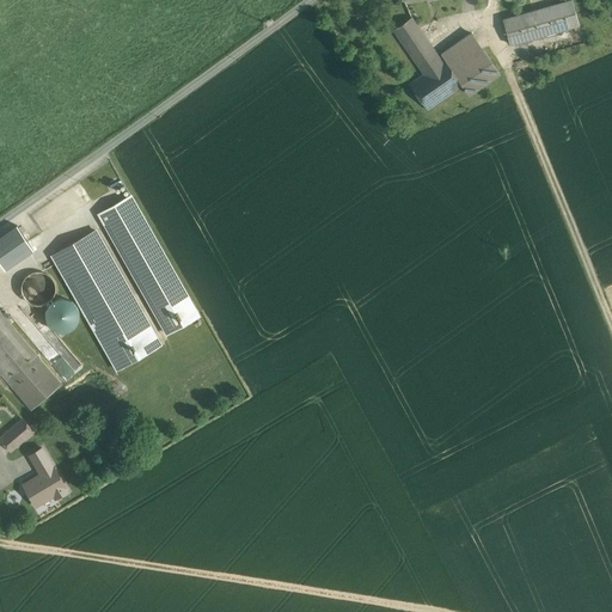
[(571,0),(570,0),(503,19),(510,44),(579,24),(571,0)]
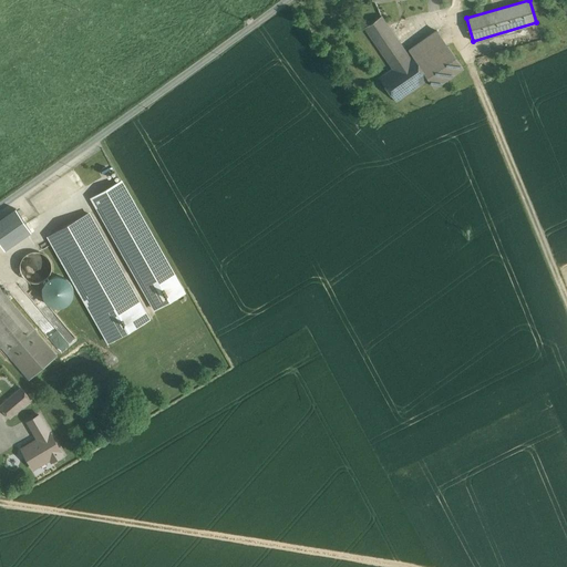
[(387,22),(381,16),(364,28),(392,69),(410,57),(399,41),(387,22)]
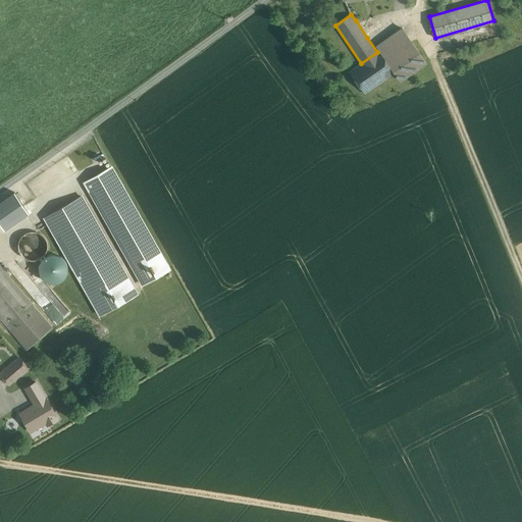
[(356,20),(367,38),(373,34),(361,17),(356,20)]
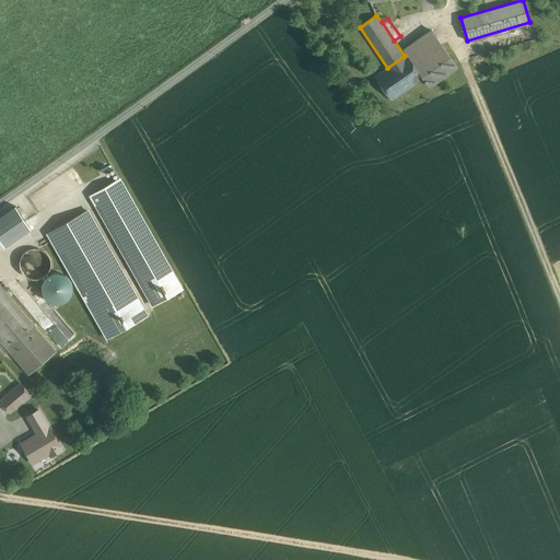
[(431,30),(404,49),(407,54),(405,56),(387,68),(374,77),(392,101),(423,78),(430,86),(457,67),(431,30)]
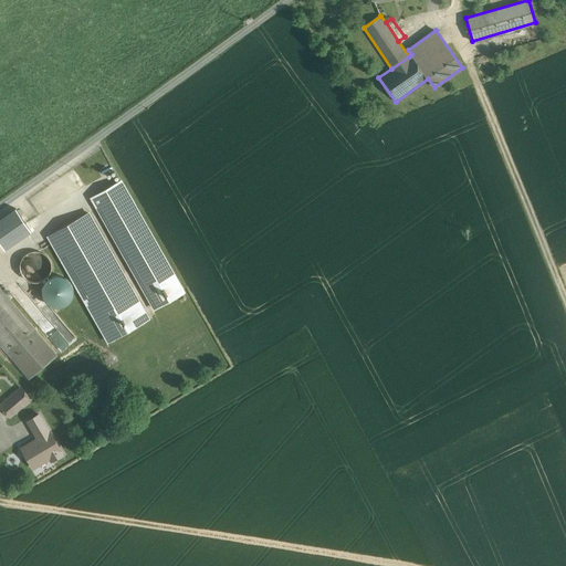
[(184,292),(121,181),(92,198),(155,308),(184,292)]
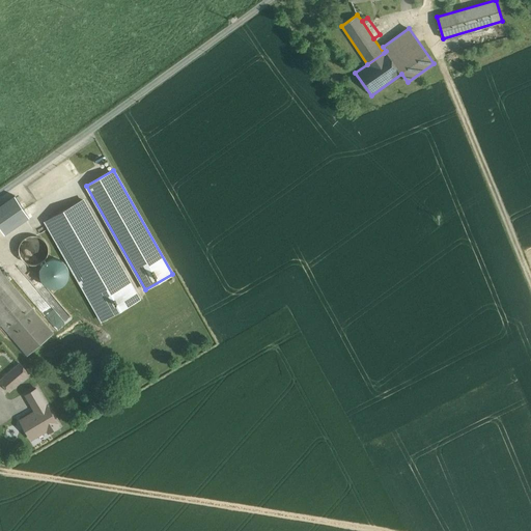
[(83,199),(46,221),(102,320),(139,299),(83,199)]
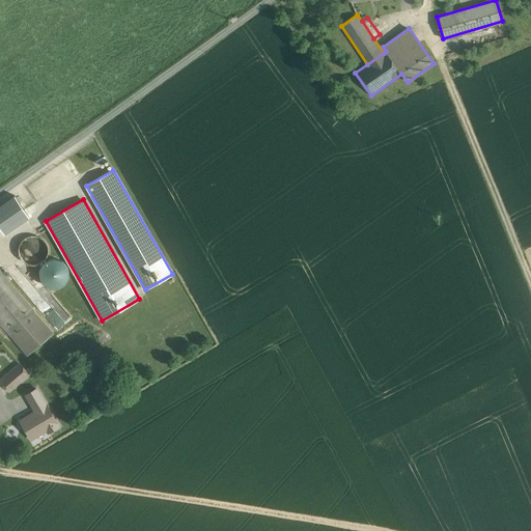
[(48,255),(49,249),(48,244),(45,239),(39,235),(34,234),(28,235),(23,239),(20,244),(19,250),(20,255),(24,260),(28,263),(34,264),(39,263),(45,260),(48,255)]
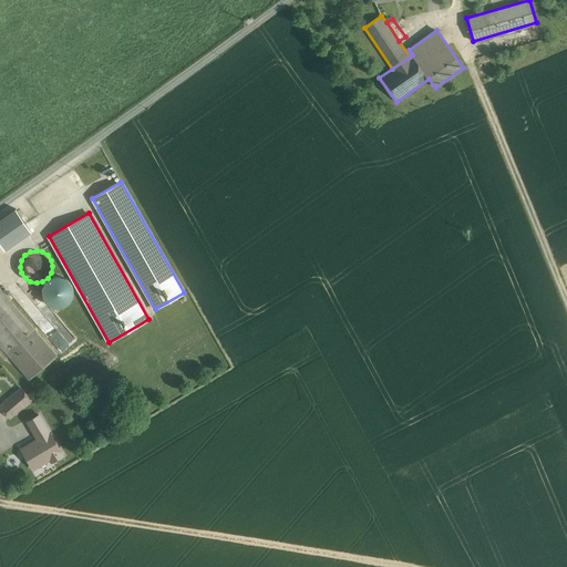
[(73,298),(74,291),(73,286),(70,280),(64,277),(58,276),(52,277),(47,280),(43,286),(42,291),(43,298),(47,302),(52,307),(59,308),(64,306),(70,302),(73,298)]
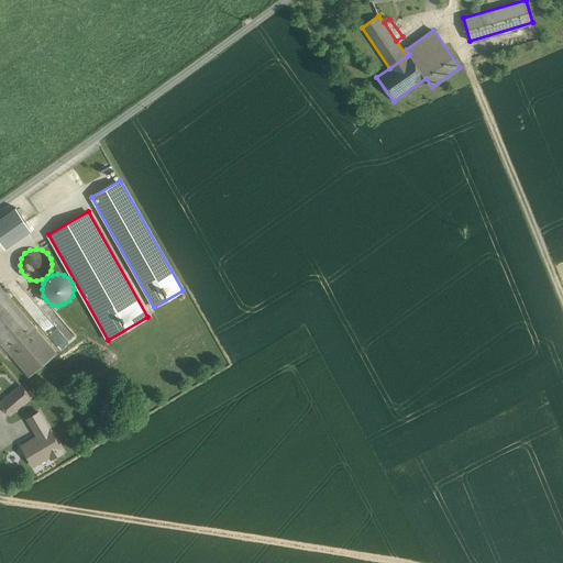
[(35,328),(0,286),(0,343),(7,351),(35,328)]
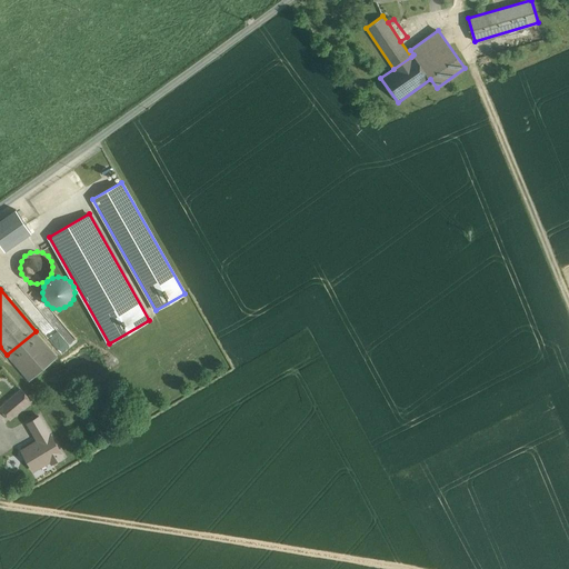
[(36,331),(7,355),(29,381),(57,357),(36,331)]
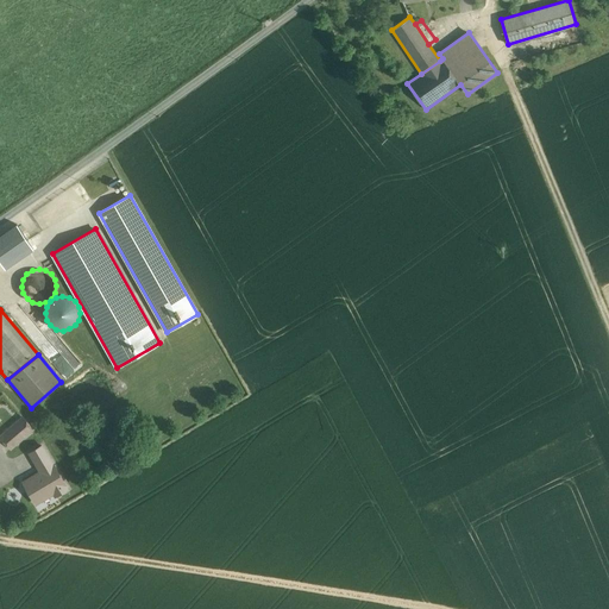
[(23,418),(7,431),(17,443),(33,428),(23,418)]
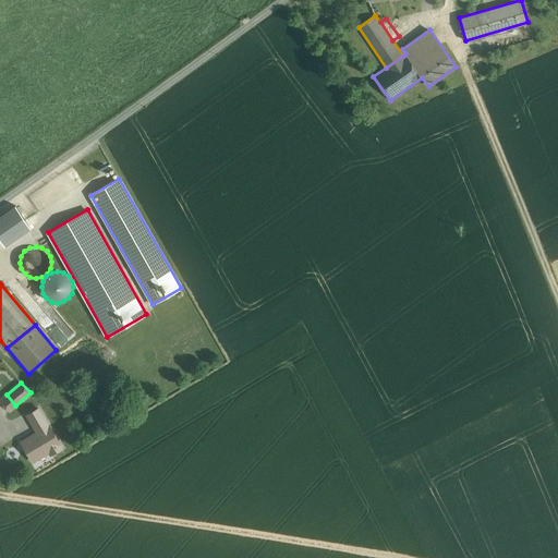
[(46,420),(39,408),(27,414),(35,426),(46,420)]
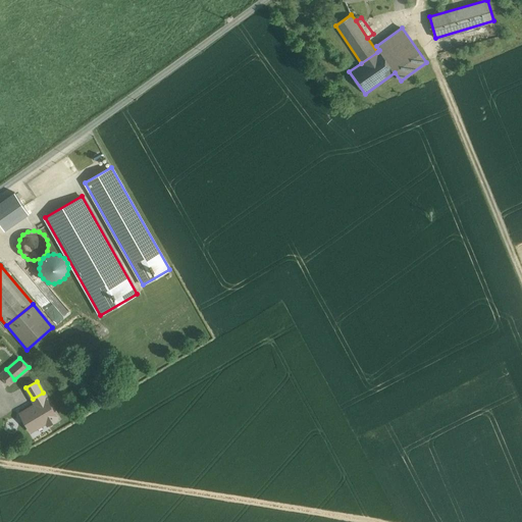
[(43,393),(33,399),(35,404),(20,413),(25,422),(32,431),(46,422),(48,424),(58,418),(43,393)]
